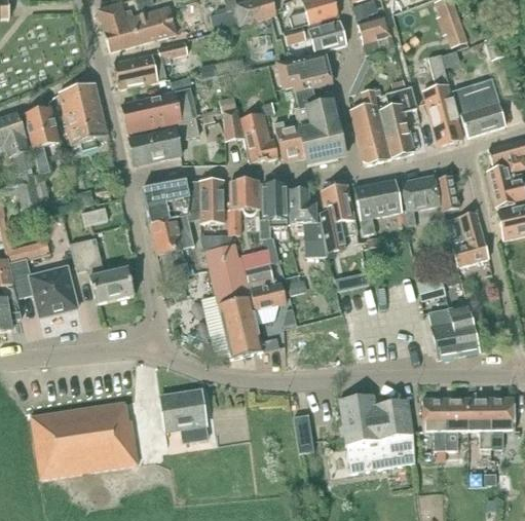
[(0,17),(10,16),(8,0),(0,0),(0,17)]
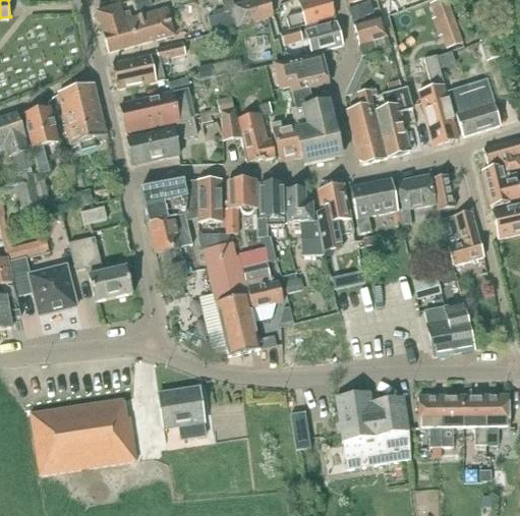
[(153,4),(152,0),(135,0),(137,8),(153,4)]
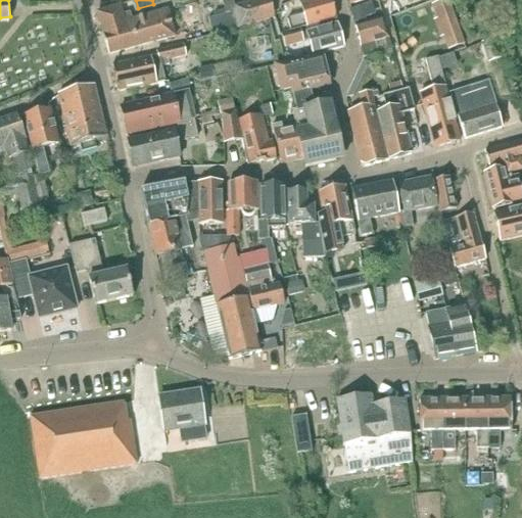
[(222,0),(225,9),(236,6),(235,2),(234,0),(222,0)]
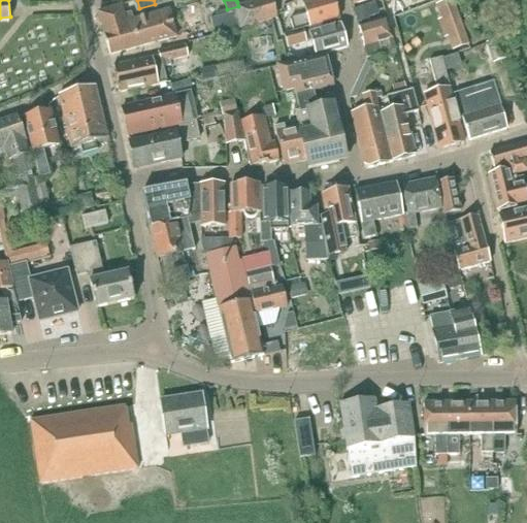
[(244,0),(237,2),(238,6),(243,23),(276,13),(272,0),(244,0)]
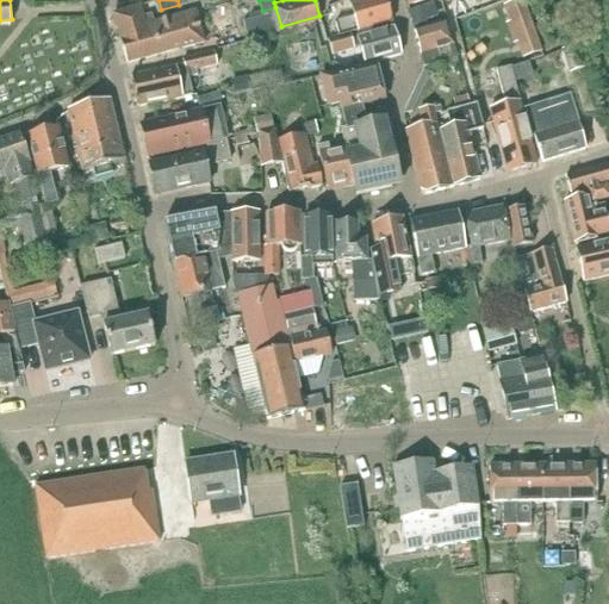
[(354,13),(336,18),(340,32),(392,18),(387,0),(355,0),(350,1),(354,13)]
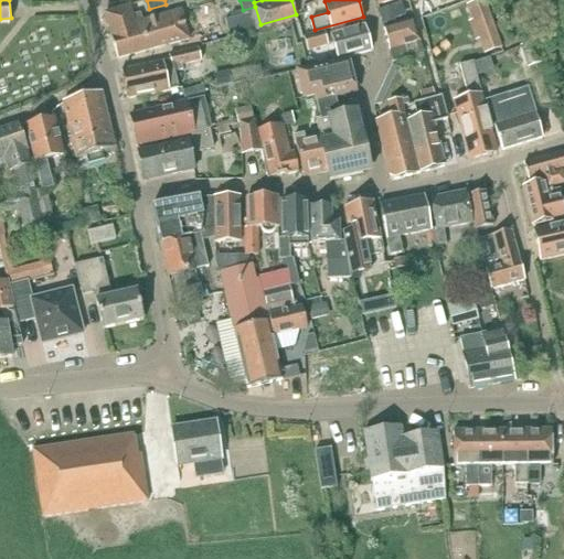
[(400,0),(380,6),(384,20),(403,14),(406,9),(404,0),(400,0)]
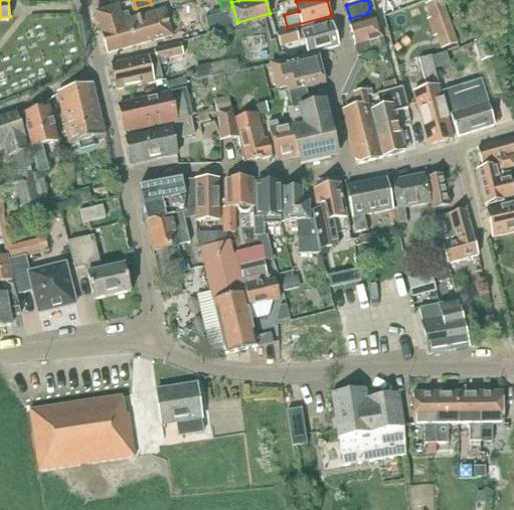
[(119,1),(96,8),(107,49),(154,36),(173,32),(166,5),(124,17),(119,1)]
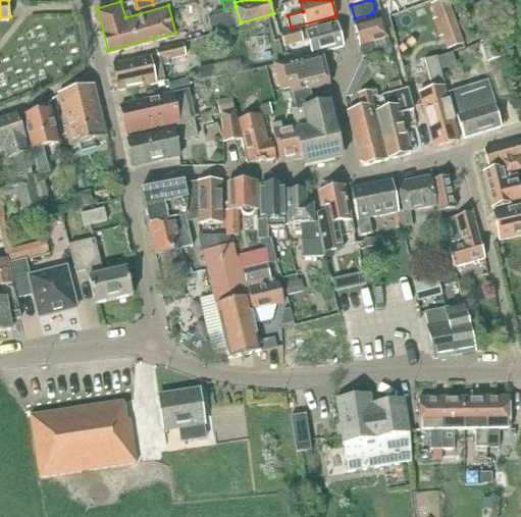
[(212,31),(241,22),(236,6),(224,9),(208,14),(212,31)]
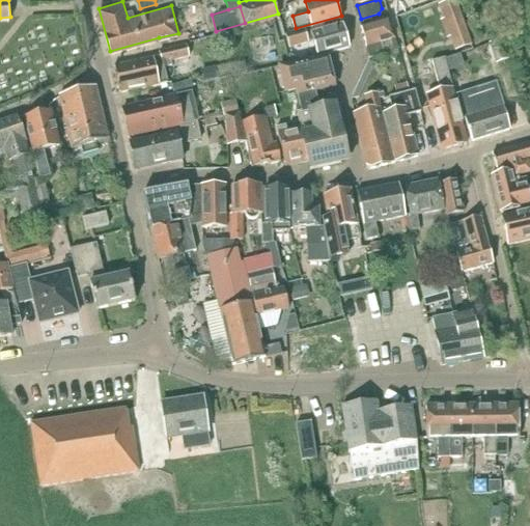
[(467,26),(461,10),(443,17),(448,33),(467,26)]
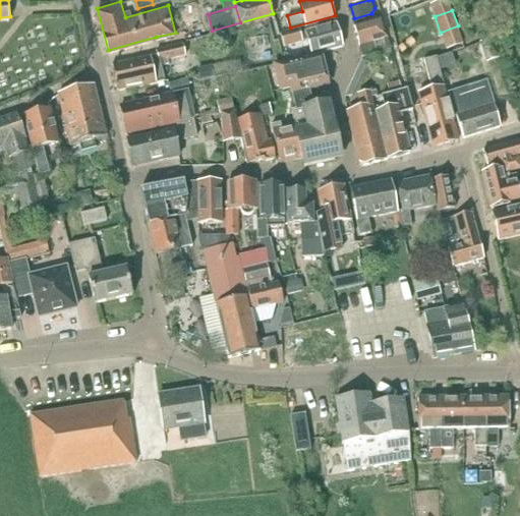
[(382,14),(364,19),(353,22),(362,53),(391,46),(382,14)]
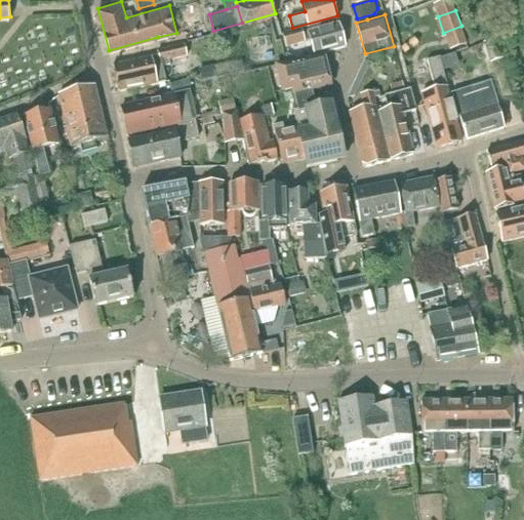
[(338,21),(309,30),(314,47),(309,49),(310,53),(346,43),(338,21)]
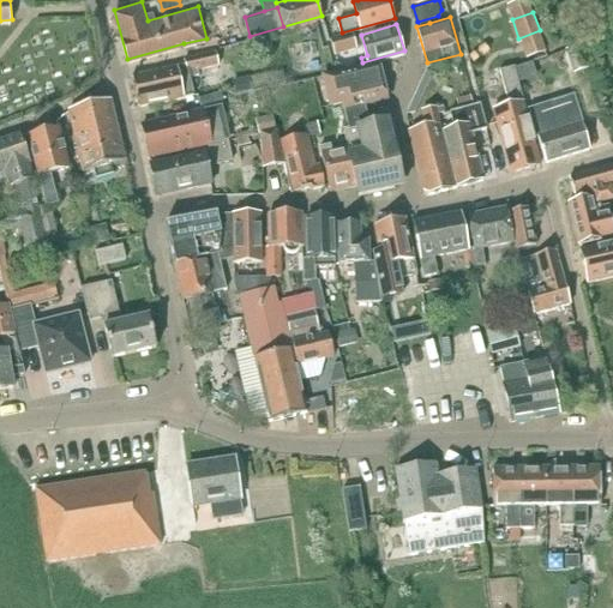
[(353,30),(331,36),(336,50),(356,44),(353,30)]
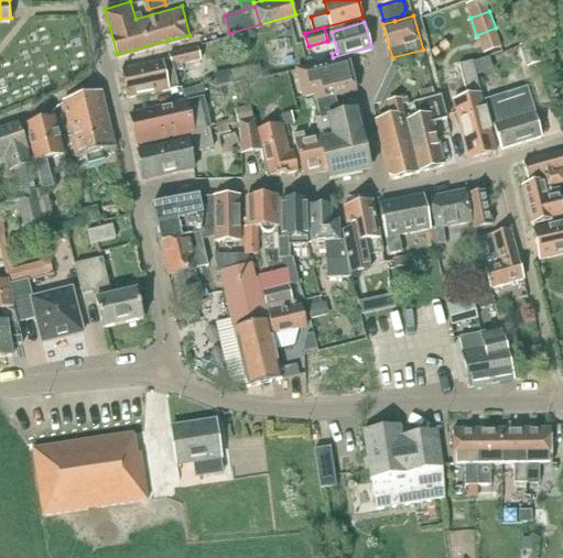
[(527,63),(541,58),(534,36),(520,41),(527,63)]
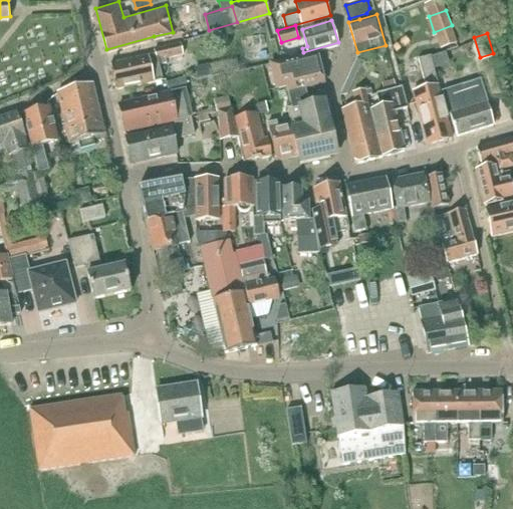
[(155,50),(109,61),(115,86),(147,80),(163,76),(160,61),(167,59),(166,55),(184,51),(181,39),(174,41),(175,42),(155,47),(155,50)]
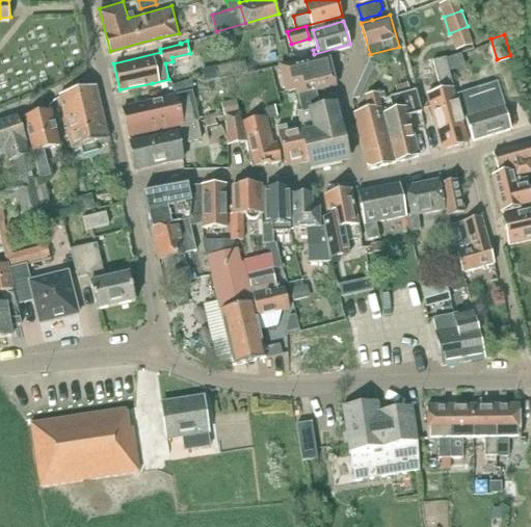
[(317,87),(332,84),(335,83),(327,52),(281,63),(287,88),(297,86),(302,107),(297,108),(301,124),(288,126),(287,122),(276,124),(286,162),(309,157),(311,166),(349,157),(336,101),(321,104),(317,87)]
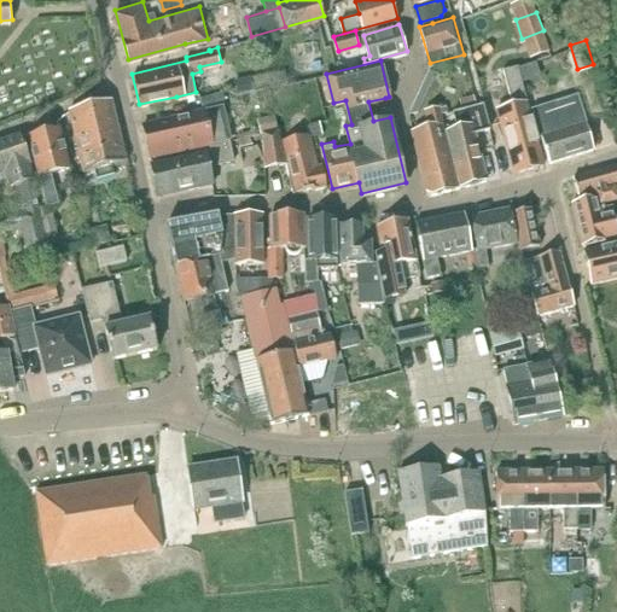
[(513,100),(498,105),(514,169),(545,162),(518,63),(505,66),(513,100)]
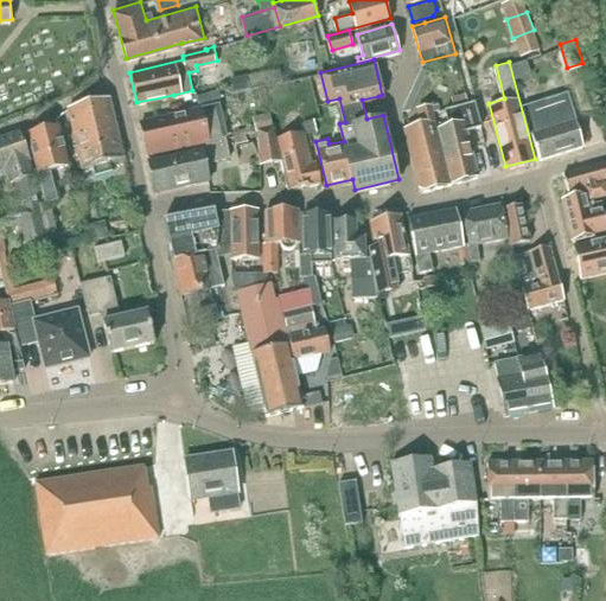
[(423,65),(418,78),(423,81),(429,68),(423,65)]
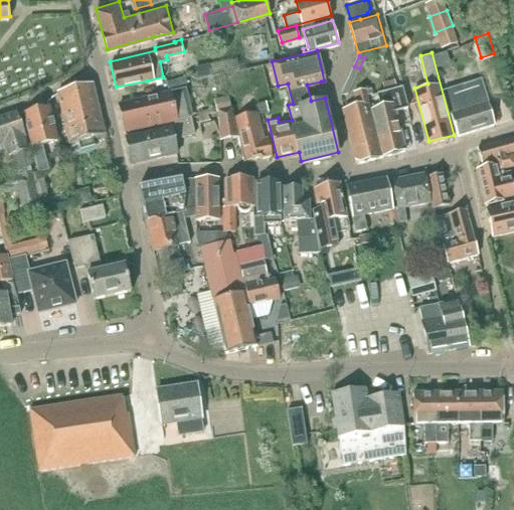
[(209,61),(196,64),(197,74),(211,72),(209,61)]
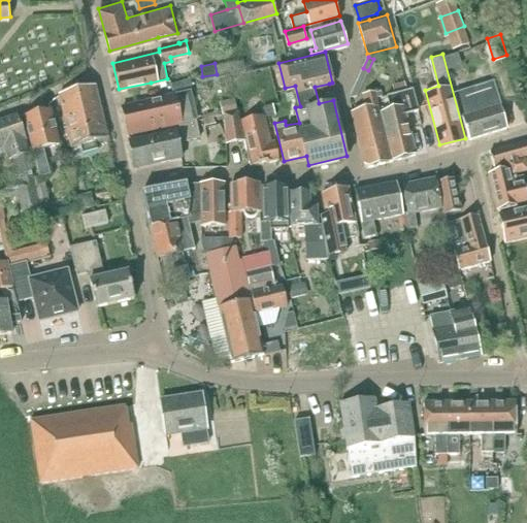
[(405,78),(393,82),(395,91),(407,88),(405,78)]
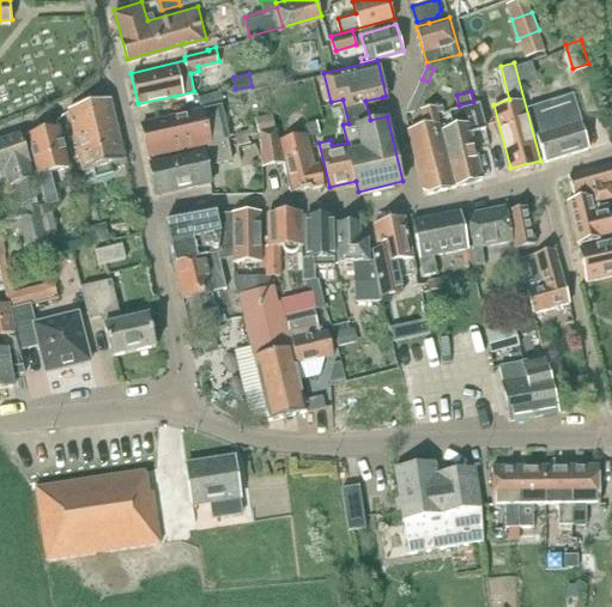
[(416,92),(407,109),(416,108),(422,95),(416,92)]
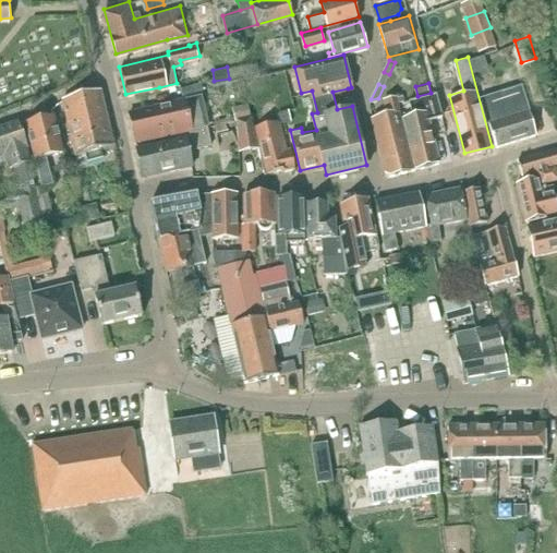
[(521,84),(482,97),(497,144),(536,132),(521,84)]
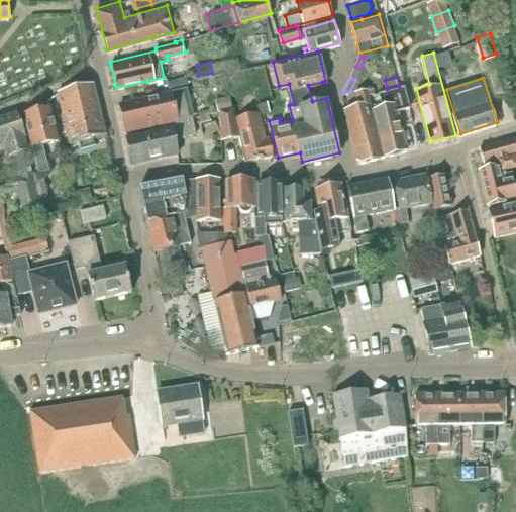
[(64,113),(99,104),(93,81),(58,90),(64,113)]
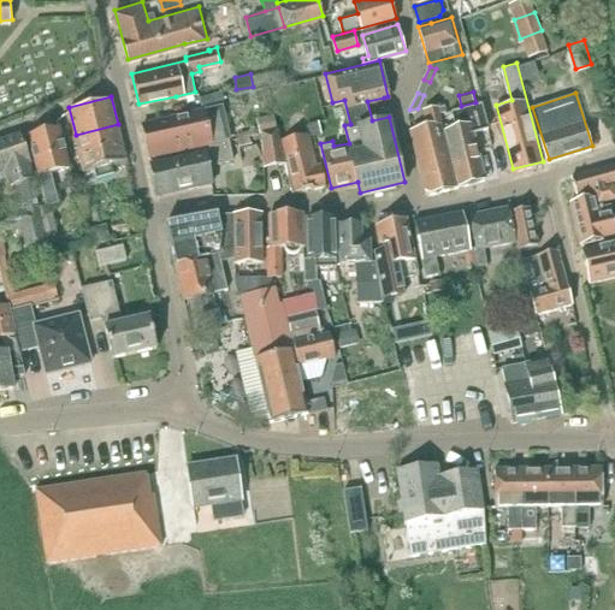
[(462,123),(444,128),(459,184),(485,177),(473,129),(488,126),(482,100),(475,102),(461,106),(459,106),(462,123)]
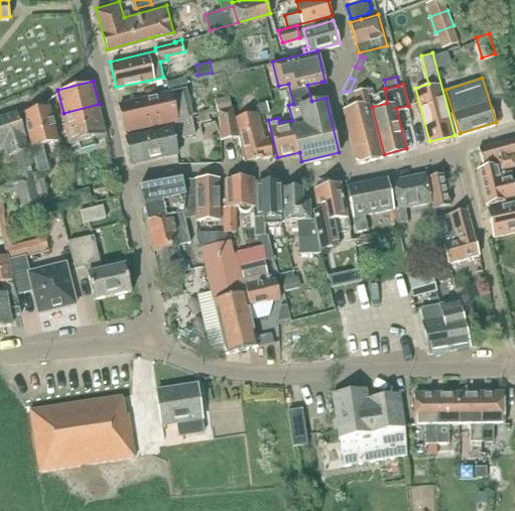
[(126,130),(175,118),(191,115),(191,114),(194,113),(186,86),(119,102),(126,130)]
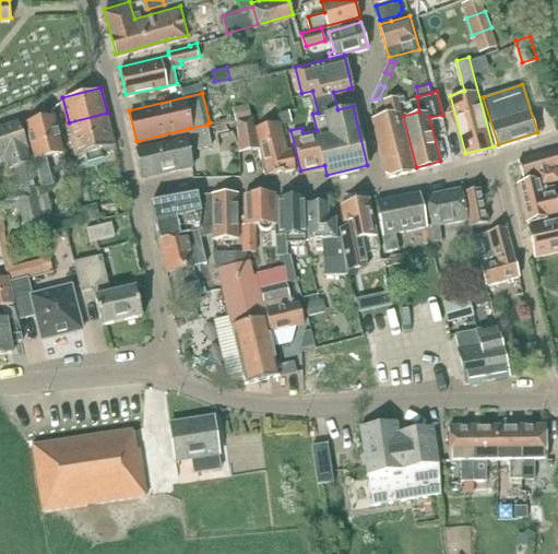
[(389,113),(374,116),(387,172),(390,174),(414,168),(400,110),(399,101),(404,99),(403,94),(384,97),(389,113)]
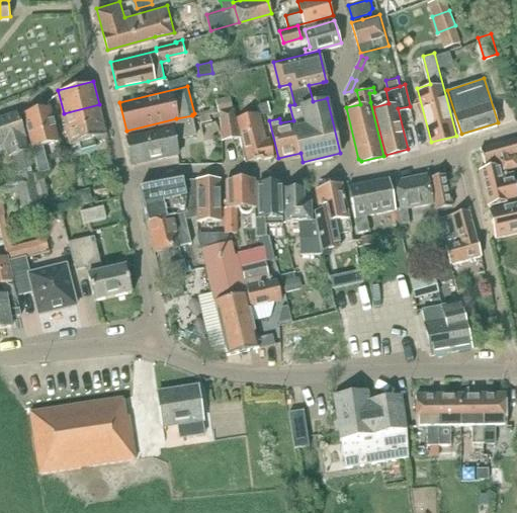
[(219,109),(221,109),(234,106),(230,93),(216,97),(219,109)]
